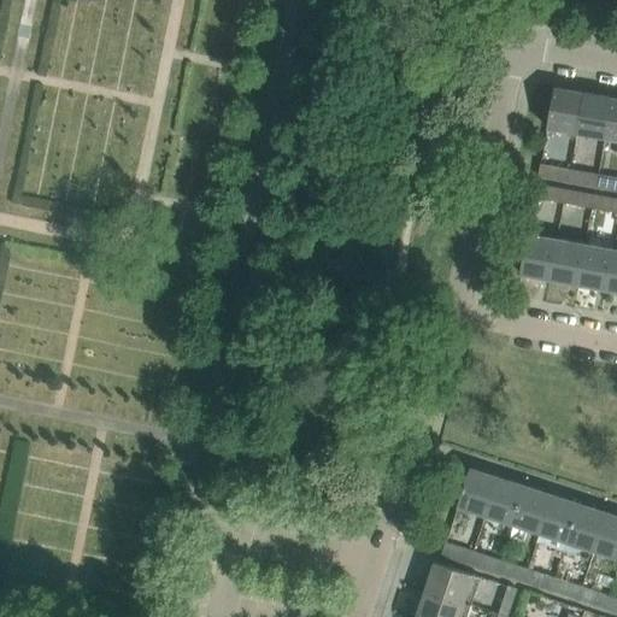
[(548,127),(577,133),(585,92),(554,87),(547,127),(548,127)]
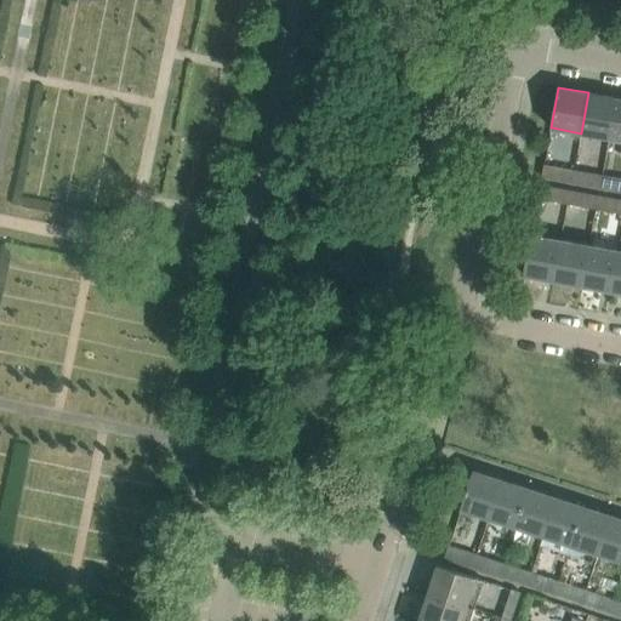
[(581,134),(609,138),(616,98),(588,92),(581,134)]
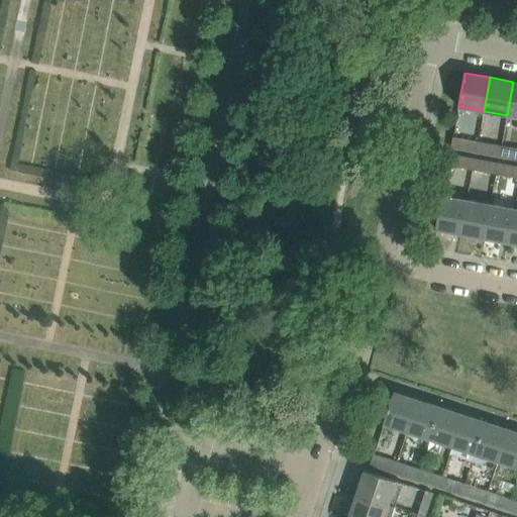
[(507,115),(516,116),(516,82),(513,82),(507,115)]
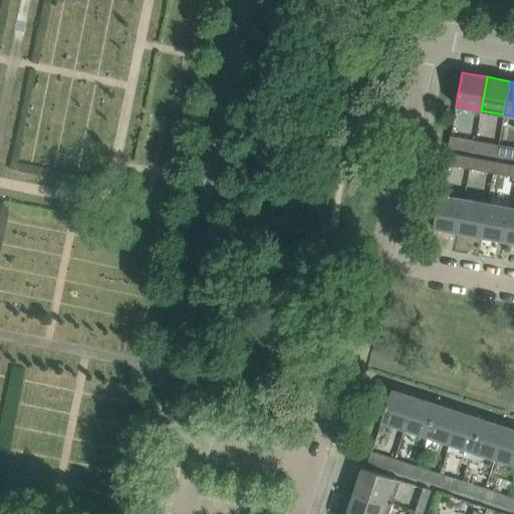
[(449,147),(473,152),(475,141),(451,136),(449,147)]
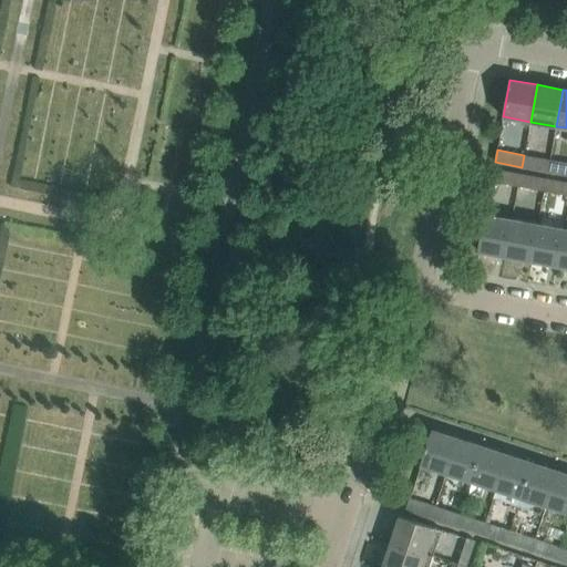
[(522,167),(548,172),(550,160),(524,155),(522,167)]
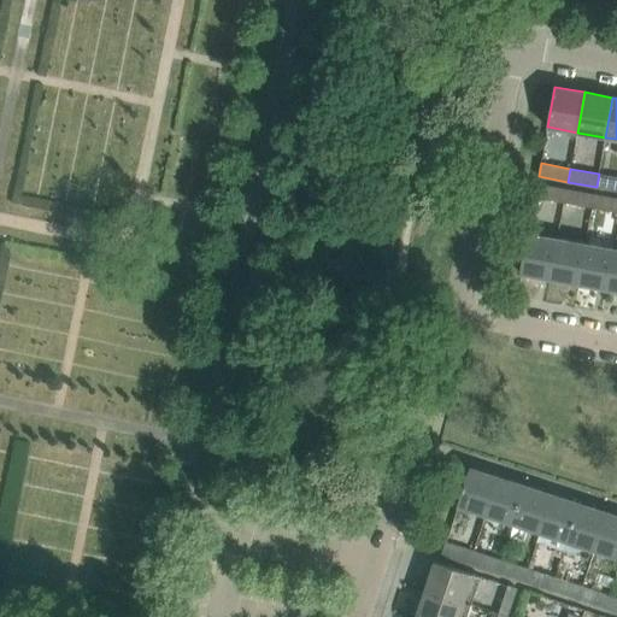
[(597,187),(616,191),(616,176),(599,174),(597,187)]
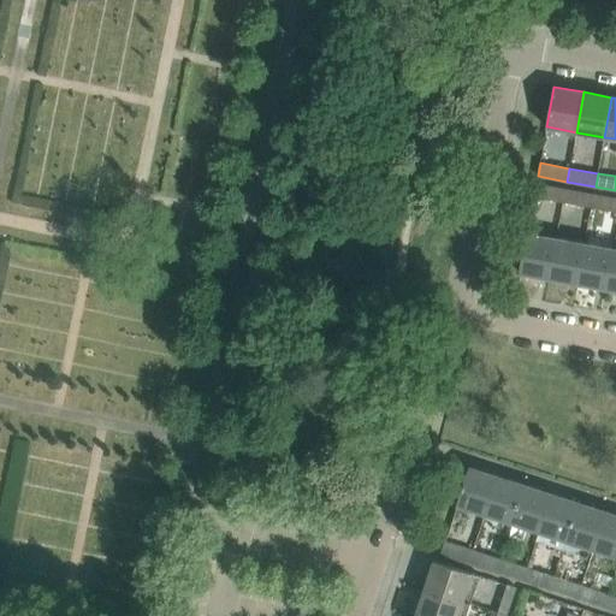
[(566,189),(537,183),(534,196),(563,202),(566,189)]
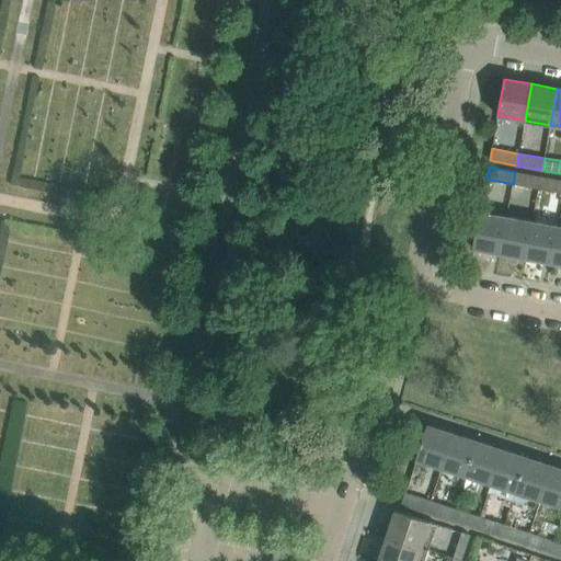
[(513,184),(539,189),(541,176),(515,172),(513,184)]
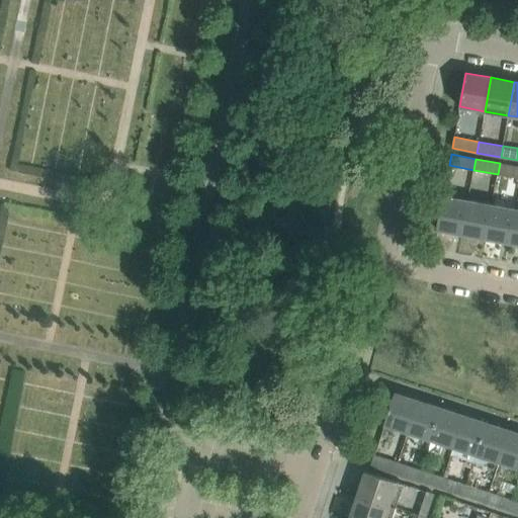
[(498,174),(517,177),(517,166),(500,163),(498,174)]
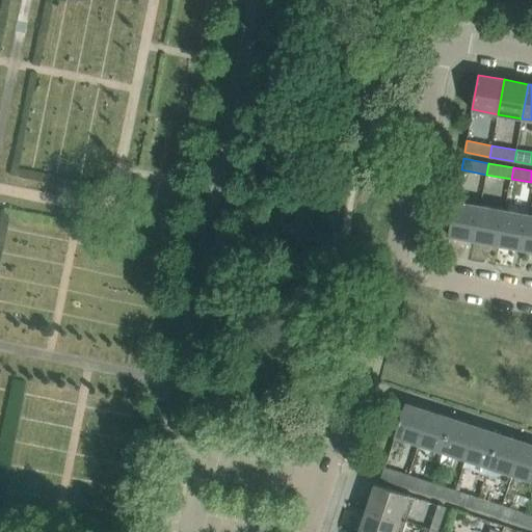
[(449,236),(474,240),(480,206),(455,201),(449,236)]
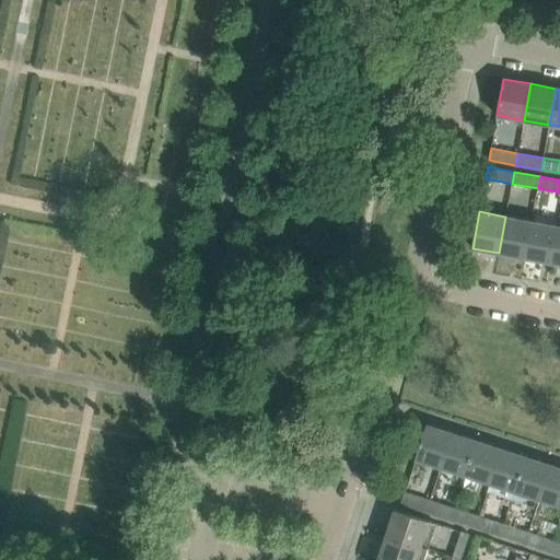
[(532,221),(505,217),(499,253),(525,257),(532,221)]
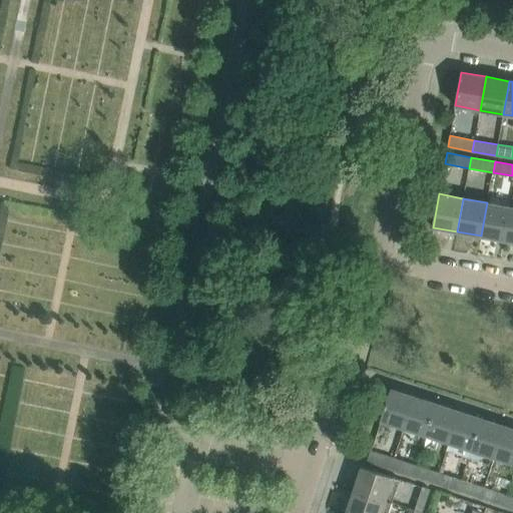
[(481,235),(504,240),(510,206),(487,202),(481,235)]
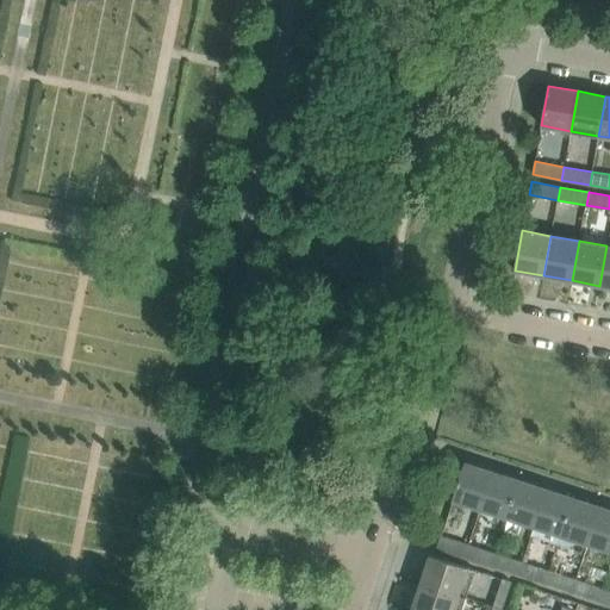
[(609,246),(607,246),(599,286),(609,287),(609,246)]
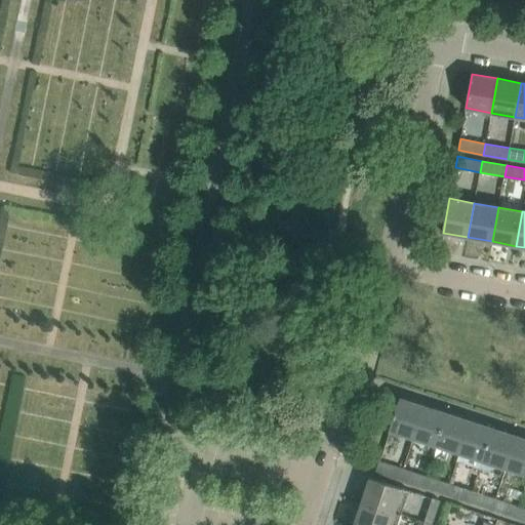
[(423,406),(400,398),(390,430),(413,437),(423,406)]
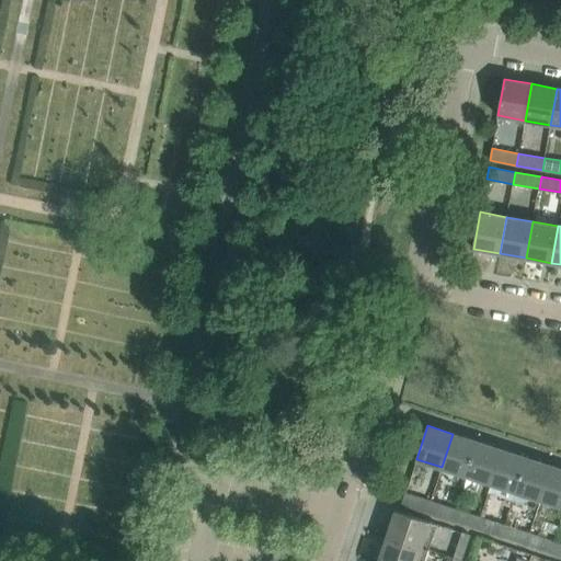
[(453,434),(442,467),(466,474),(477,442),(453,434)]
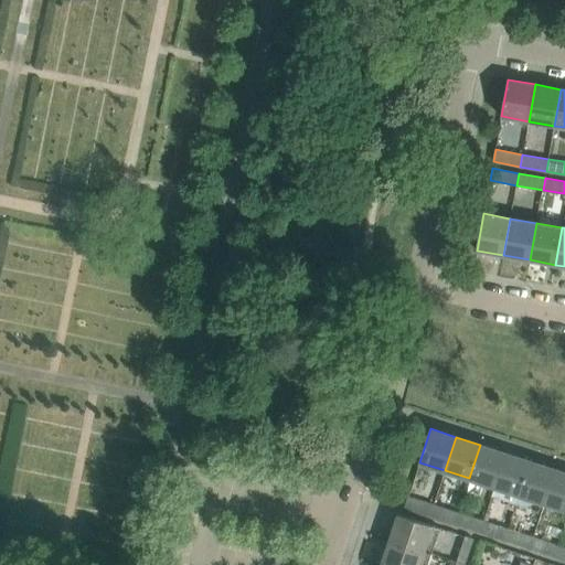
[(505,452),(480,445),(469,478),(494,487),(505,452)]
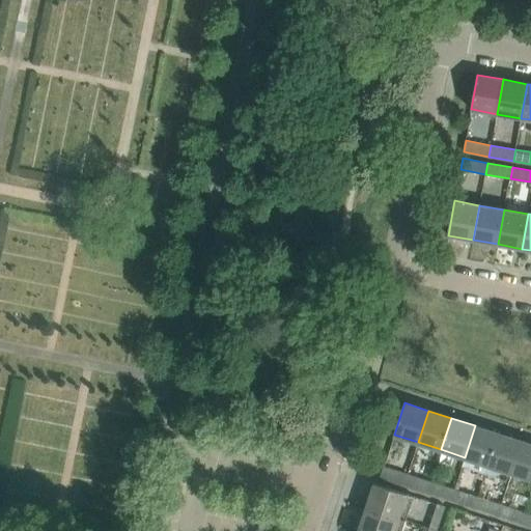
[(465,457),(462,467),(485,474),(488,465),(499,434),(475,425),(465,457)]
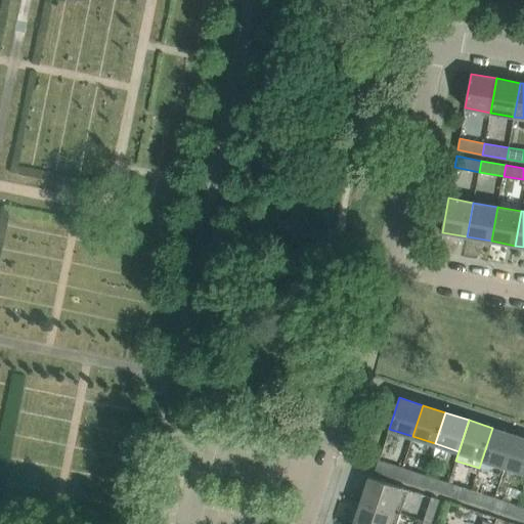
[(515,435),(492,428),(482,459),(505,467),(515,435)]
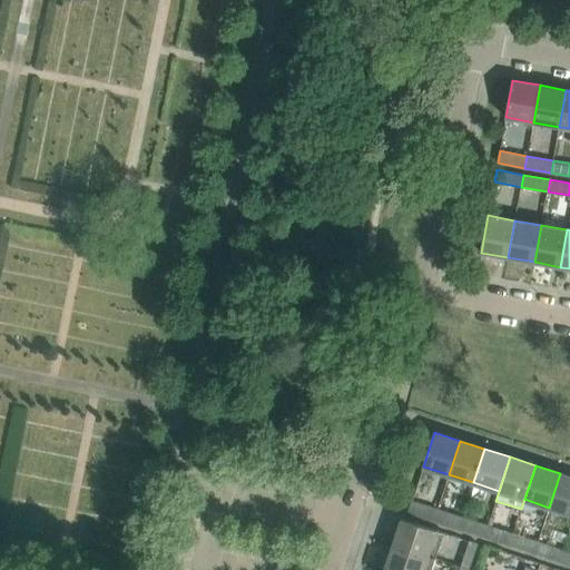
[(569,475),(560,473),(549,508),(569,513),(569,475)]
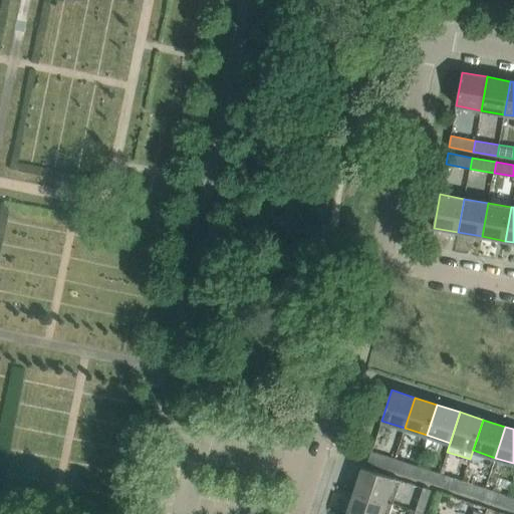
[(391,470),(394,459),(371,452),(367,463),(391,470)]
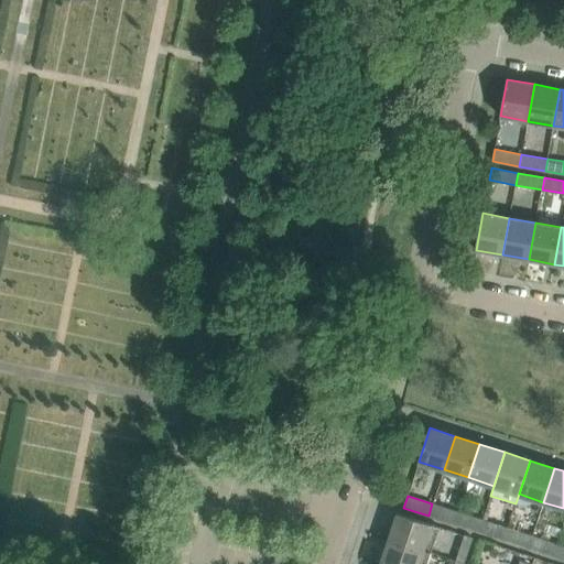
[(457,512),(432,503),(429,516),(454,524),(457,512)]
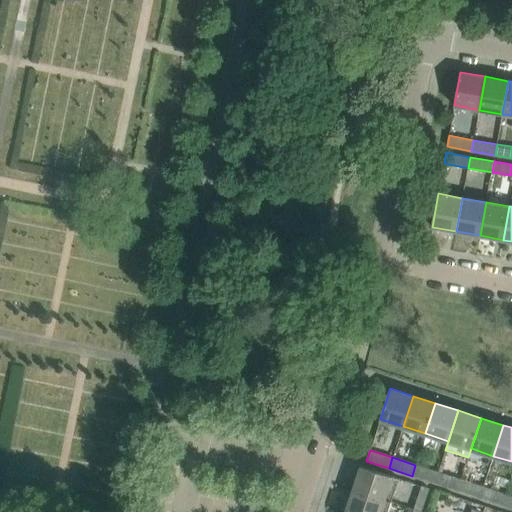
[(489,471),(491,461),(469,457),(467,467),(489,471)]
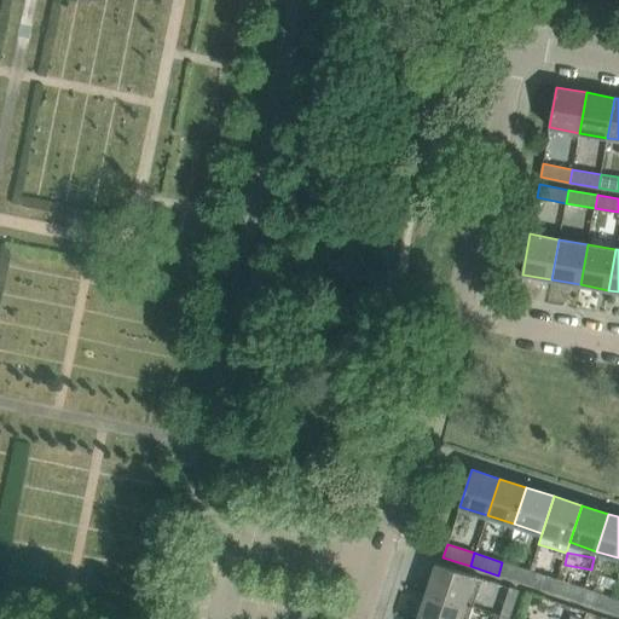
[(437,562),(427,591),(473,606),(482,578),(437,562)]
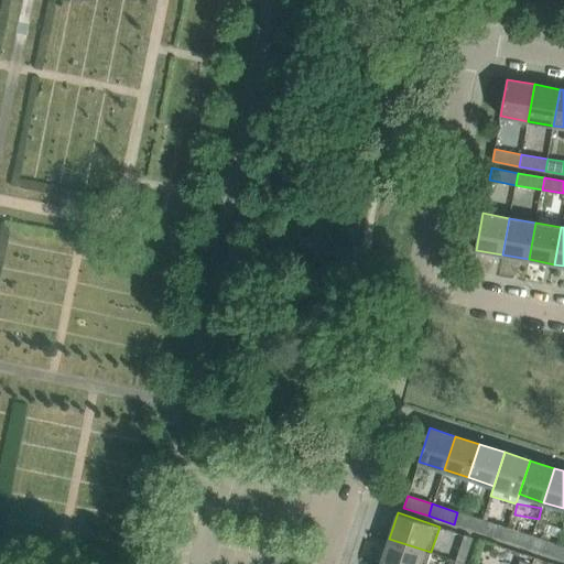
[(483,520),(457,512),(454,524),(478,532),(483,520)]
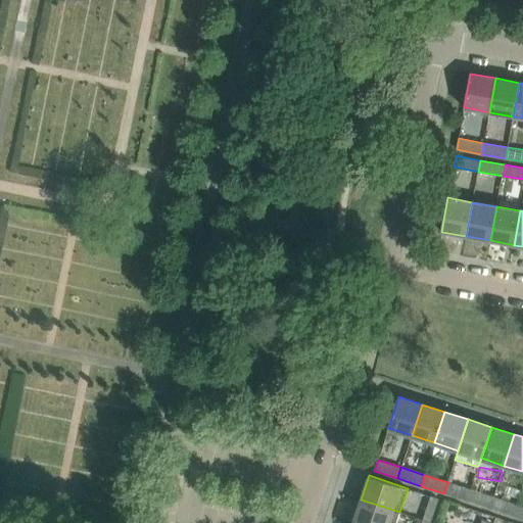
[(467,501),(470,490),(447,482),(443,493),(467,501)]
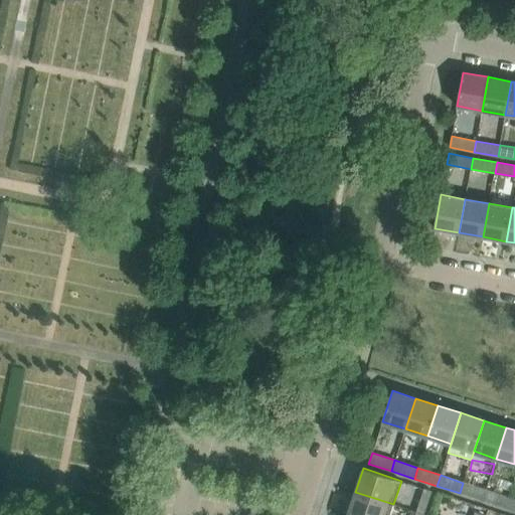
[(486,490),(463,483),(460,493),(483,501),(486,490)]
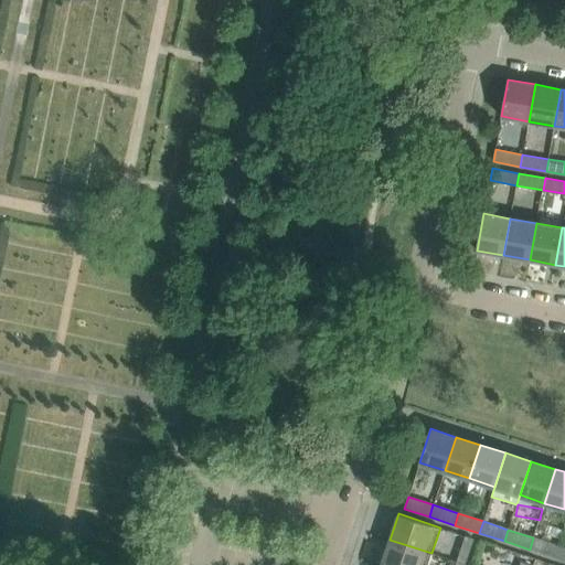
[(473,539),(466,535),(457,562),(465,564),(473,539)]
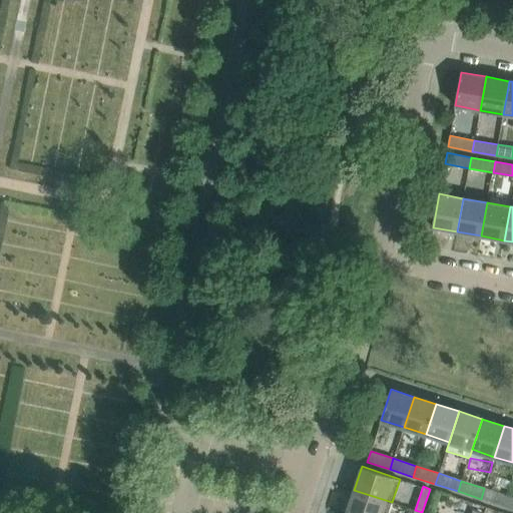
[(507,495),(484,488),(481,499),(503,506),(507,495)]
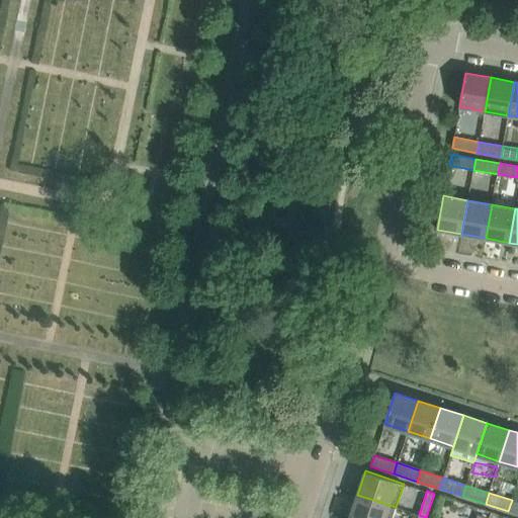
[(354,517),(392,517),(396,507),(357,495),(350,517),(354,517)]
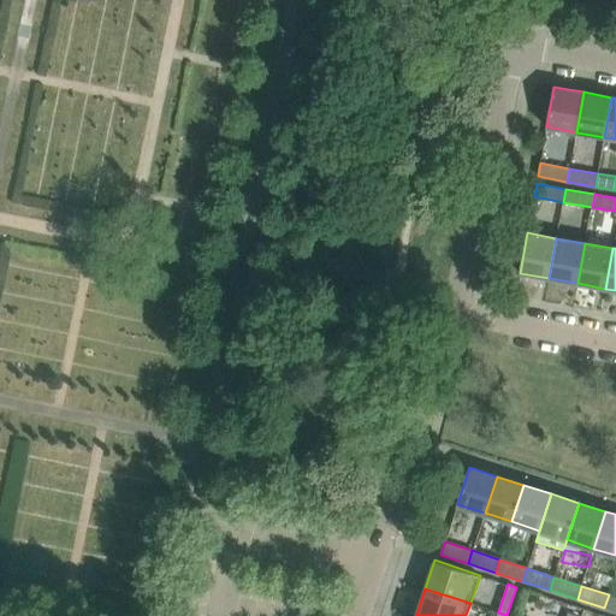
[(615,611),(615,597),(609,594),(604,608),(615,611)]
